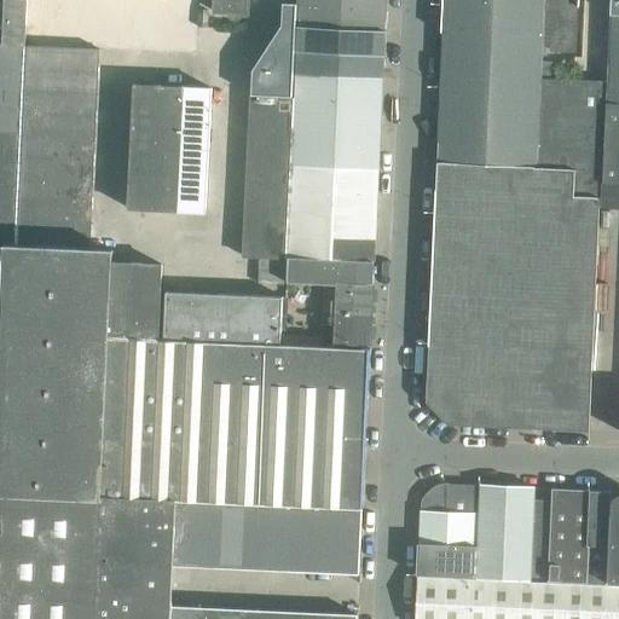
[(3,0),(4,11),(1,44),(23,45),(24,25),(25,0),(3,0)]
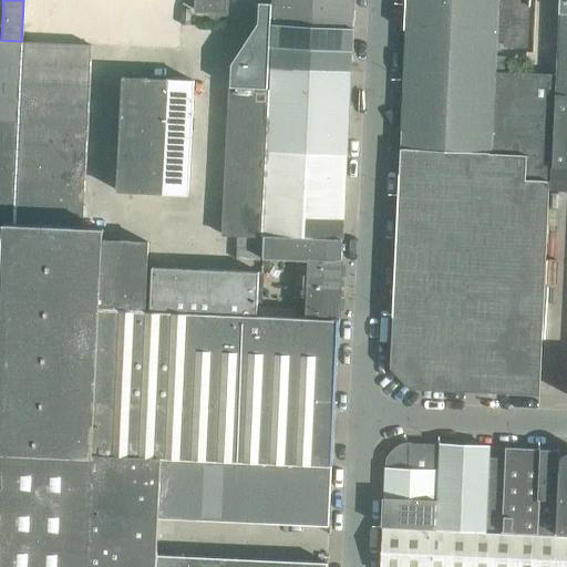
[(23,0),(22,23),(39,23),(40,0),(58,0),(58,14),(89,16),(89,4),(119,7),(119,0),(163,0),(181,1),(179,0),(23,0)]
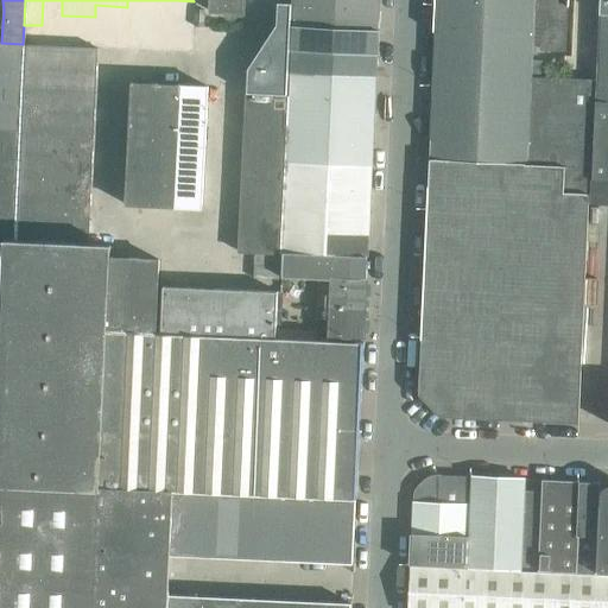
[(210,0),(210,11),(242,13),(242,0),(210,0)]
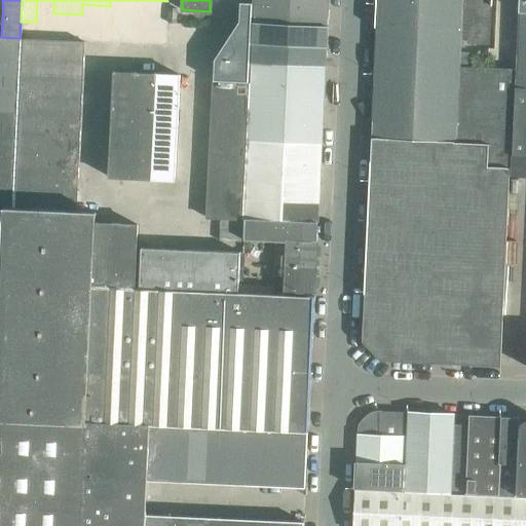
[(327,0),(253,0),(251,63),(325,66),(327,0)]
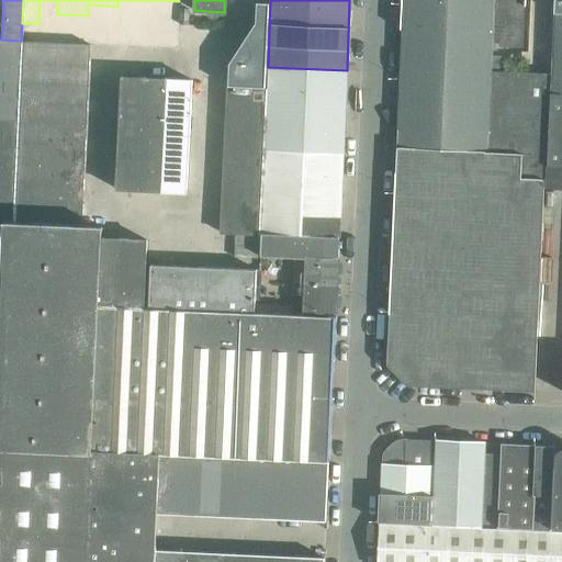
[(403,0),(385,364),(405,386),(535,392),(544,179),(543,179),(548,74),(499,71),(499,56),(491,56),(492,40),(493,0),(403,0)]
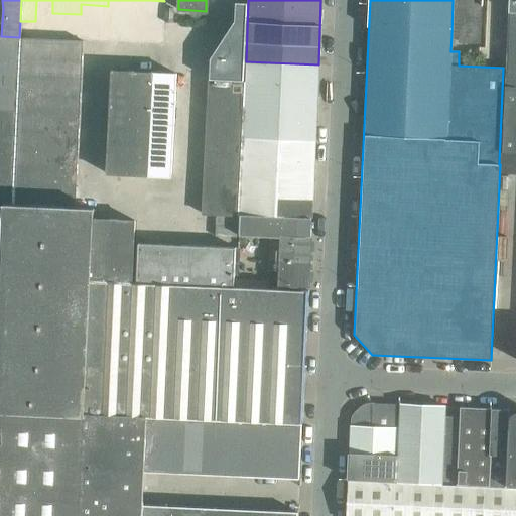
[(459,42),(479,43),(481,0),(453,0),(452,36),(459,36),(459,42)]
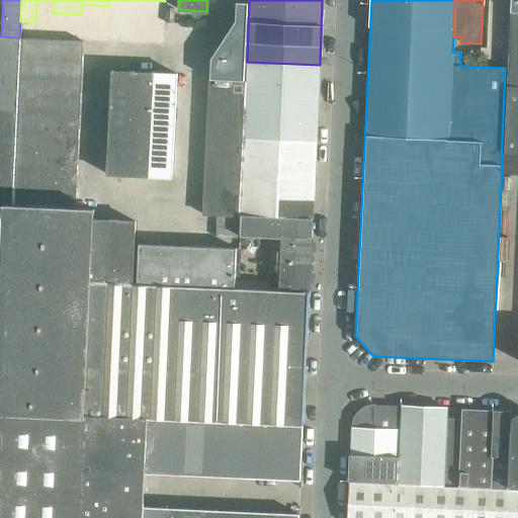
[(517,0),(510,0),(507,84),(517,84),(517,0)]
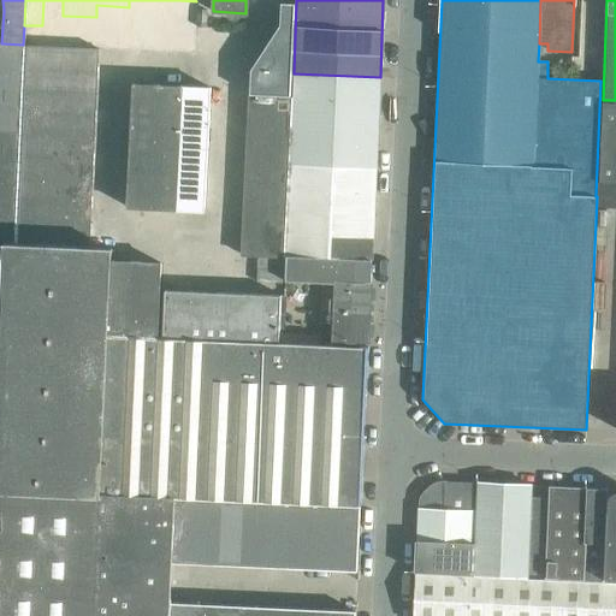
[(278,24),(250,67),(249,95),(290,98),(295,4),(279,3),(278,24)]
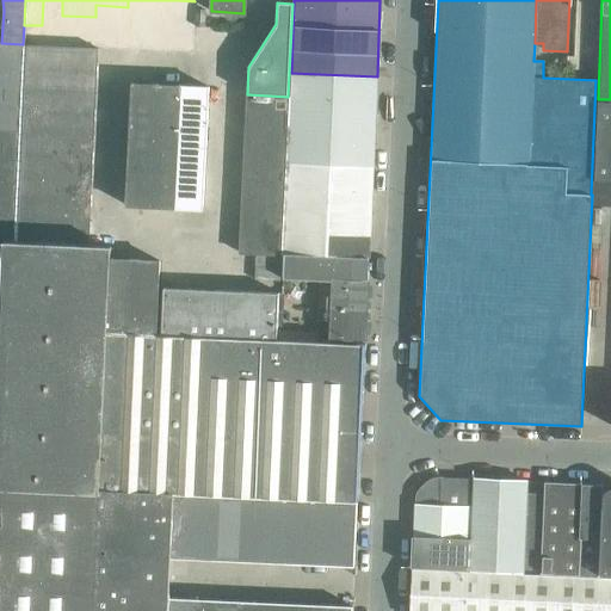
[(196,8),(195,26),(204,26),(205,10),(196,8)]
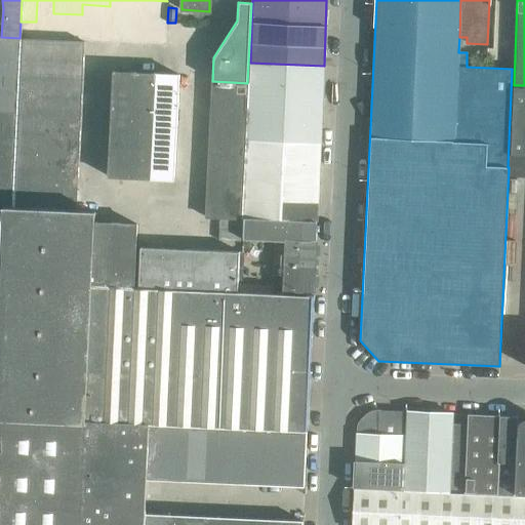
[(21,76),(22,57),(22,39),(19,39),(19,38),(1,37),(3,9),(0,8),(0,206),(3,206),(15,207),(16,187),(16,168),(17,150),(18,131),(18,113),(19,94),(21,76)]
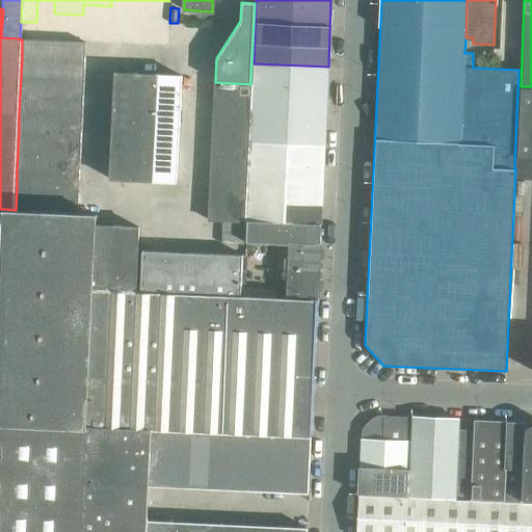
[(22,40),(22,58),(84,61),(84,43),(22,40)]
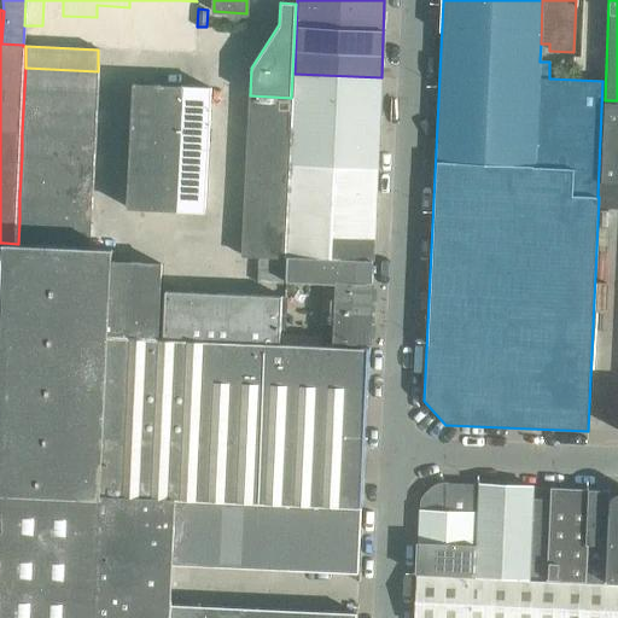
[(97,93),(98,71),(25,68),(24,89),(97,93)]
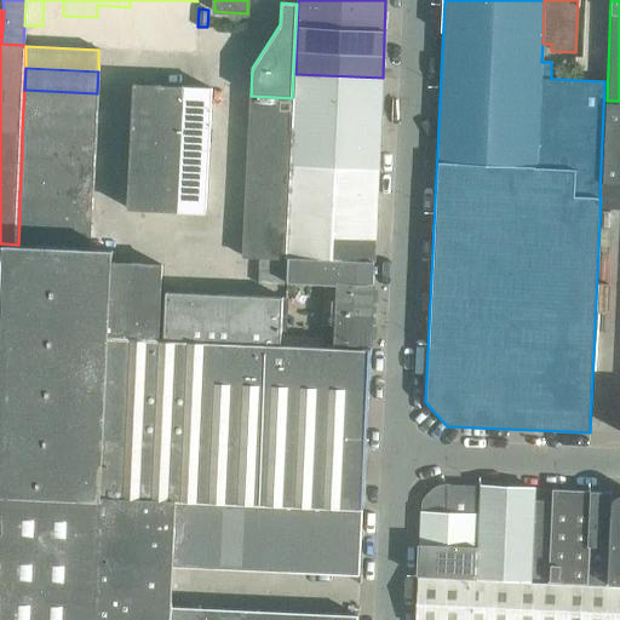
[(296,74),(293,119),(380,122),(383,78),(296,74)]
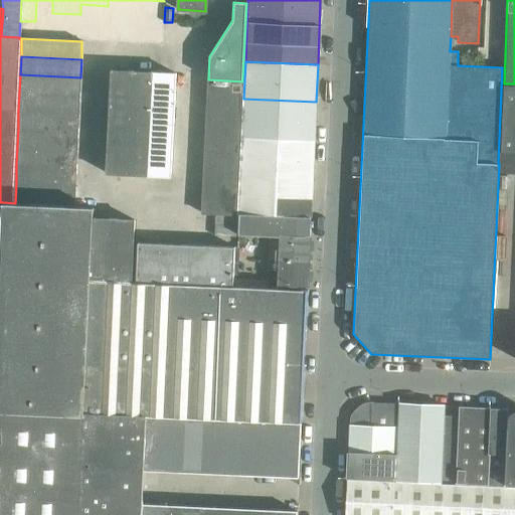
[(109,122),(131,123),(133,70),(112,69),(109,122)]
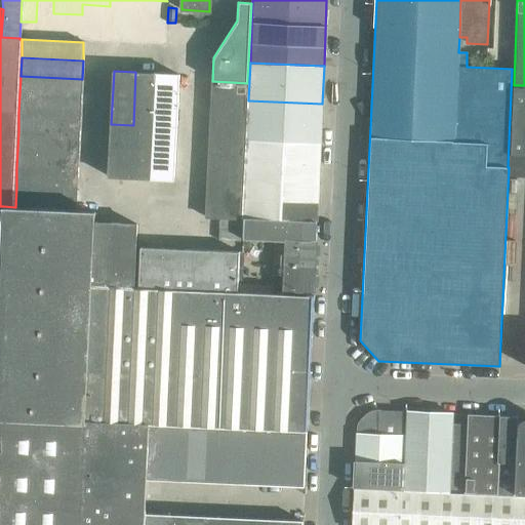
[(135,72),(133,125),(154,125),(157,73),(135,72)]
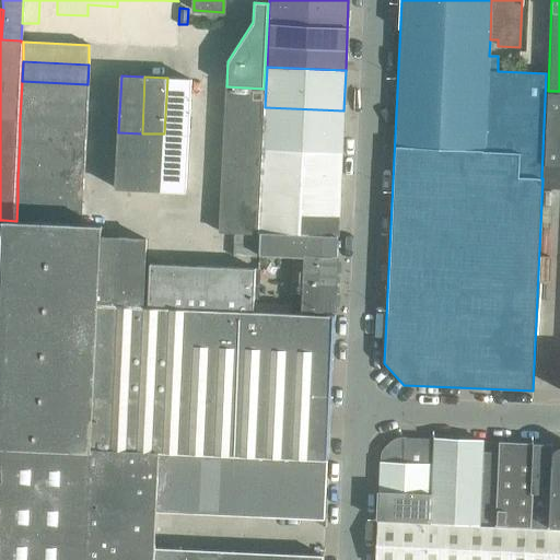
[(164,133),(188,136),(190,79),(167,78),(164,133)]
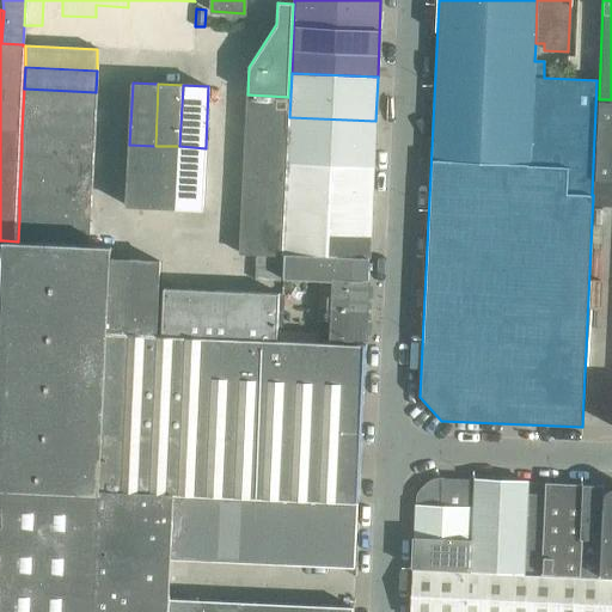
[(24,89),(23,110),(95,114),(96,92),(24,89)]
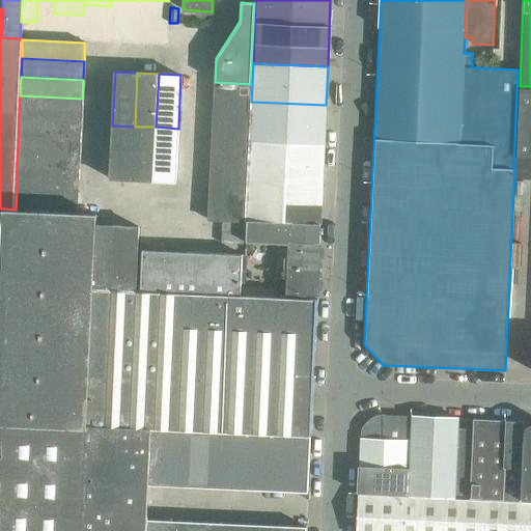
[(215,94),(251,95),(251,84),(250,84),(215,82),(215,94)]
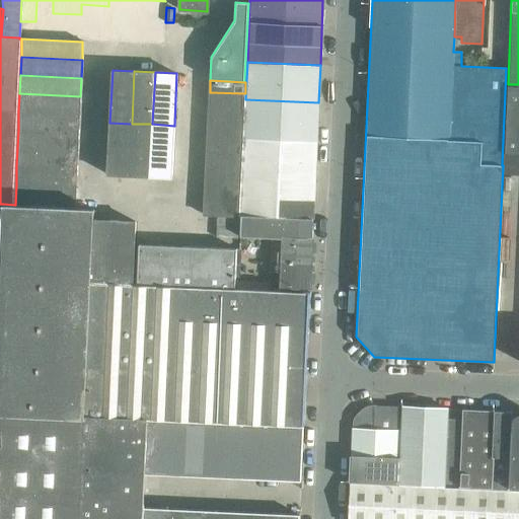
[(518,173),(518,84),(508,84),(505,175),(508,175),(508,173),(518,173)]
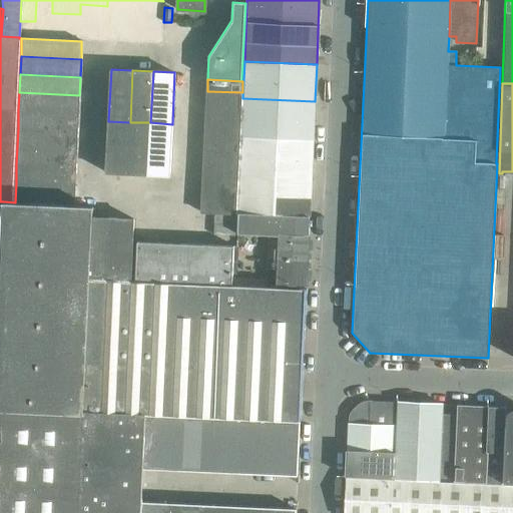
[(241,104),(242,92),(207,91),(206,103),(241,104)]
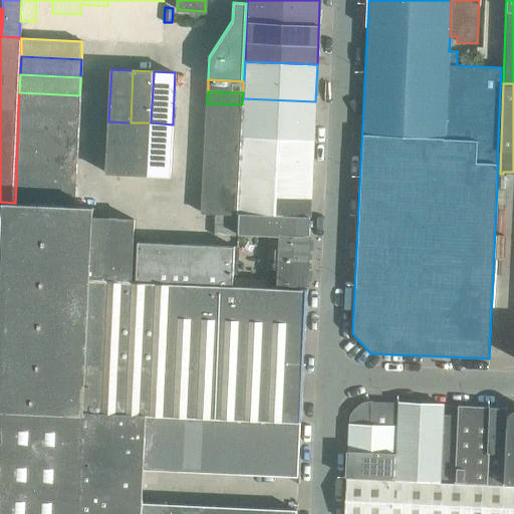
[(19,92),(18,110),(78,113),(79,95),(19,92)]
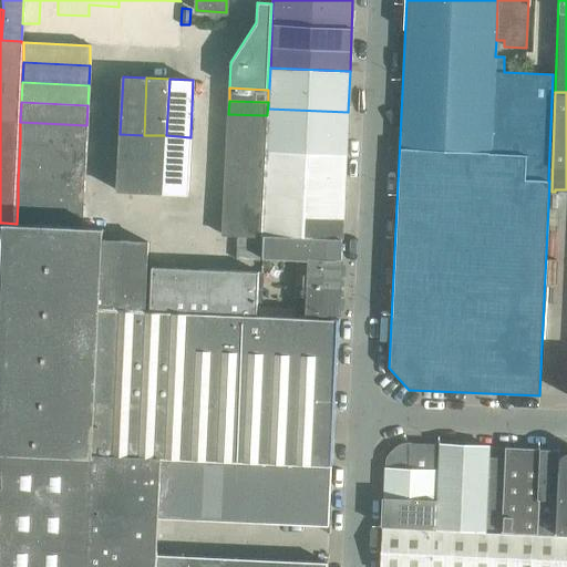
[(346,155),(348,112),(268,109),(266,151),(346,155)]
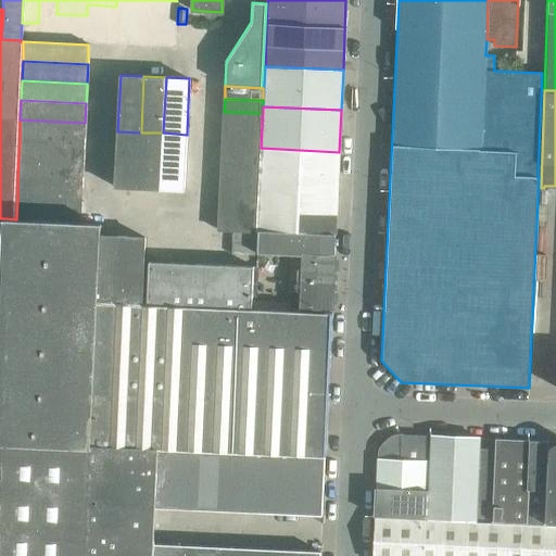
[(262,126),(262,113),(224,112),(223,125),(262,126)]
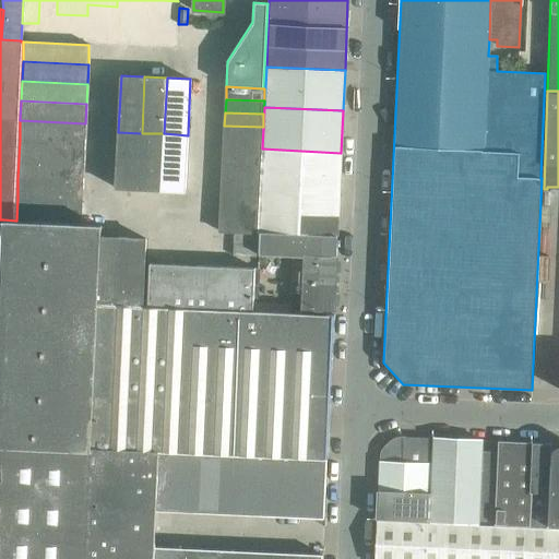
[(20,120),(20,140),(85,143),(85,123),(20,120)]
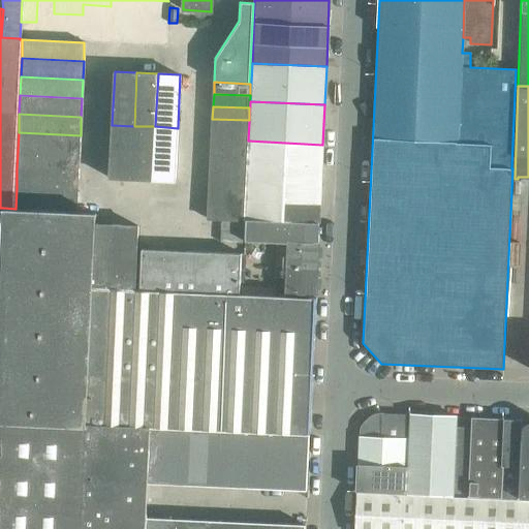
[(212,131),(248,132),(249,120),(212,119),(212,131)]
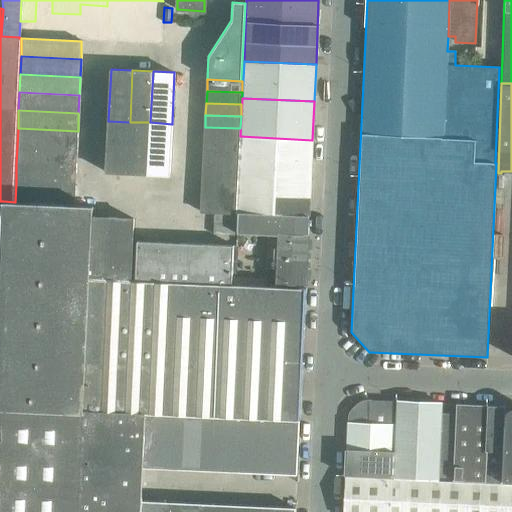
[(106,172),(127,173),(130,122),(108,121),(106,172)]
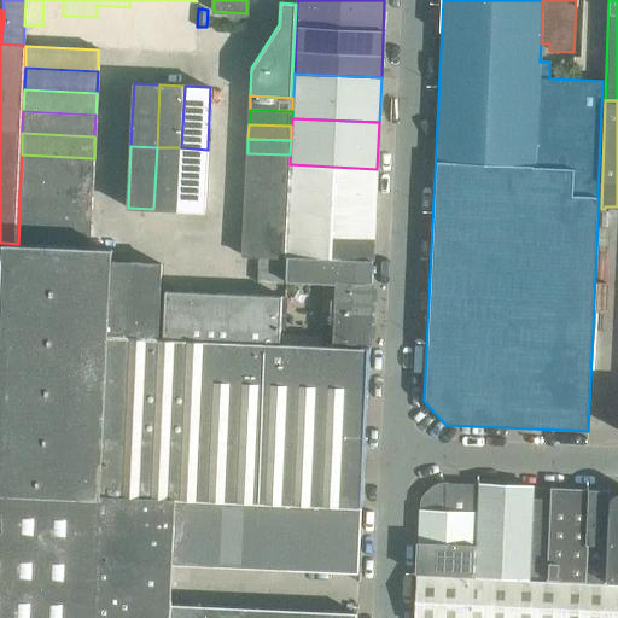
[(179,210),(181,147),(157,147),(153,209),(179,210)]
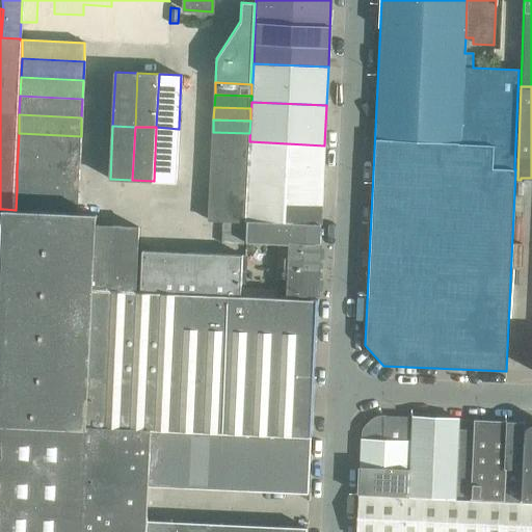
[(179,129),(156,127),(154,181),(177,182),(179,129)]
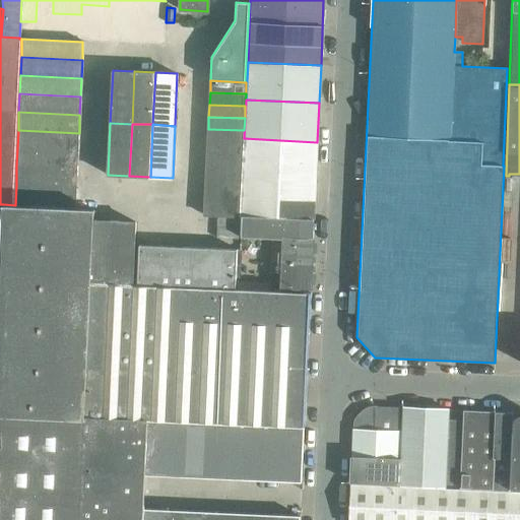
[(243,142),(244,130),(208,129),(207,141),(243,142)]
